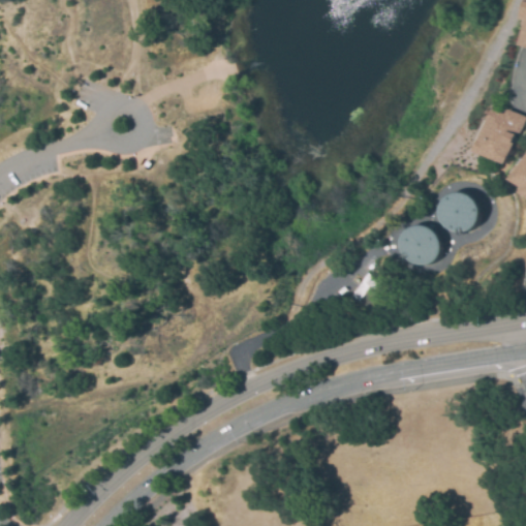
[(525,0),(525,50),(517,48),(522,23),(520,22),(524,0),(525,0)]
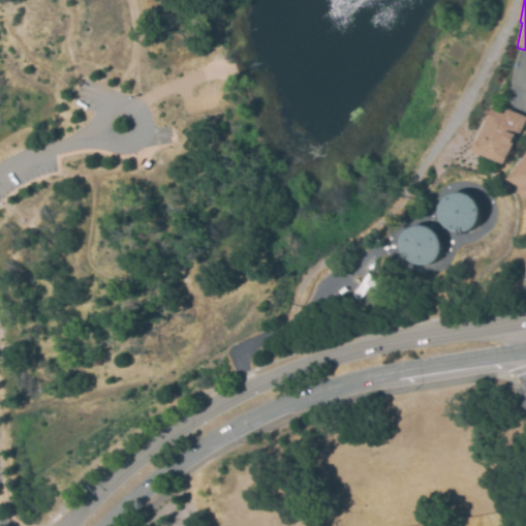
[(472,148),(492,105),(503,111),(506,105),(524,114),(499,160),(472,148)]
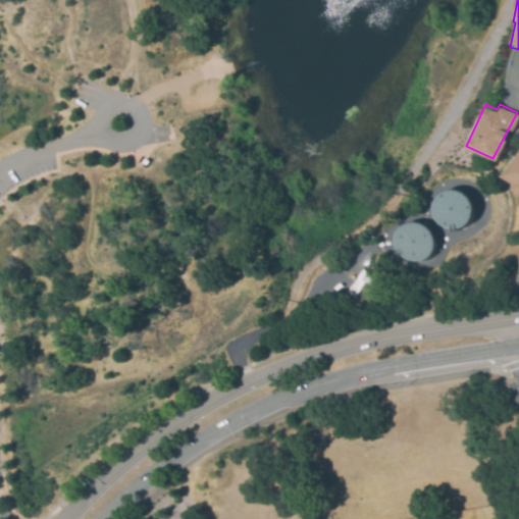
[(431,206),(433,199),(440,192),(452,190),(463,193),(469,200),(472,210),(469,220),(461,226),(452,229),(443,227),(433,220),(430,213),(431,206)]
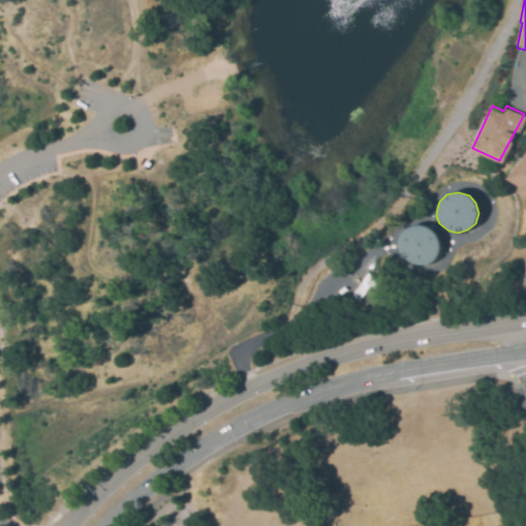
[(398,242),(400,234),(409,226),(419,224),(428,228),(434,235),(438,242),(437,252),(431,259),(421,265),(410,265),(401,257),(398,250),(398,242)]
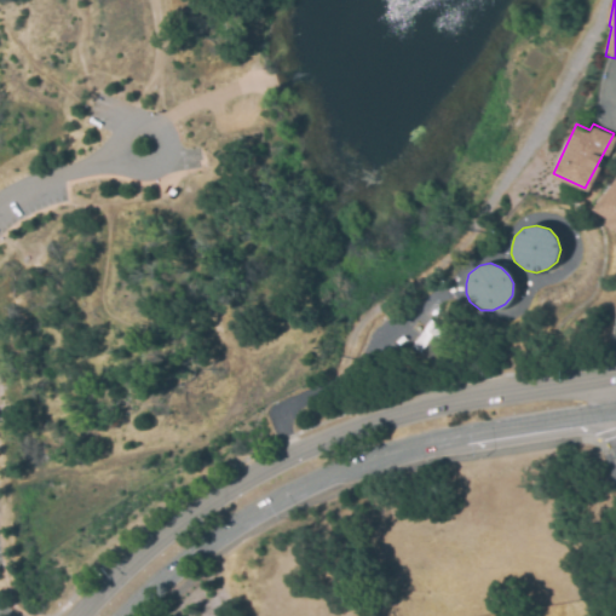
[(414,350),(406,344),(427,316),(441,327),(433,338),(426,333),(414,350)]
